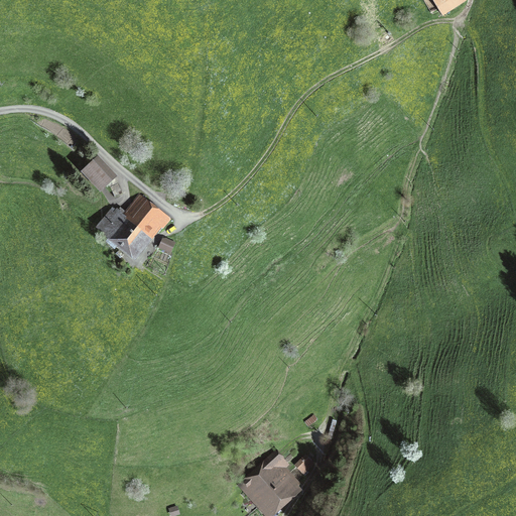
[(432,0),(442,15),(467,0),(432,0)]
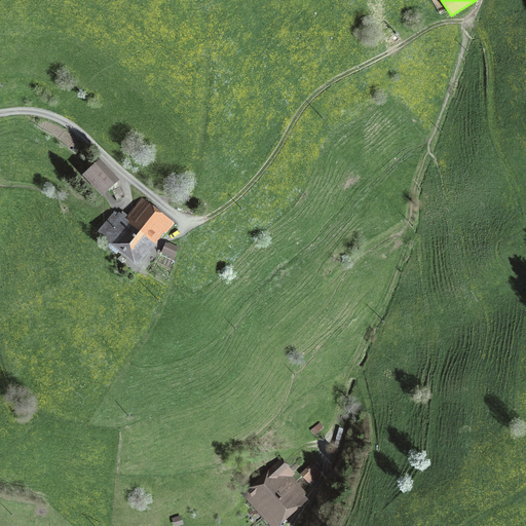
[(103,194),(116,181),(98,162),(84,175),(103,194)]
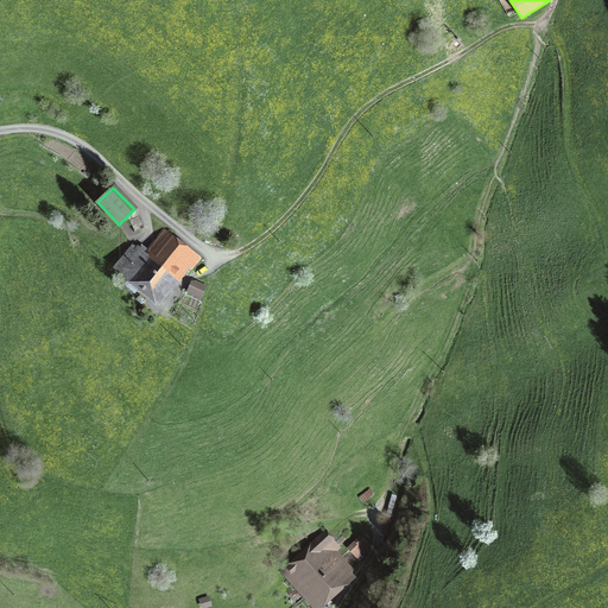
[(179,270),(187,276),(201,259),(164,229),(149,251),(143,246),(135,253),(131,249),(116,267),(159,302),(171,287),(168,284),(179,270)]
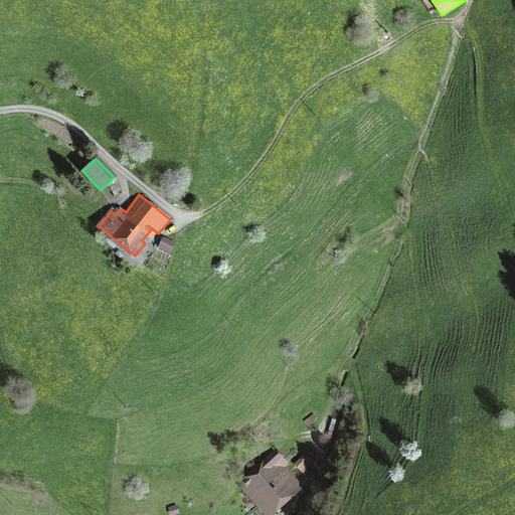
[(175,243),(166,239),(163,239),(159,247),(170,252),(175,243)]
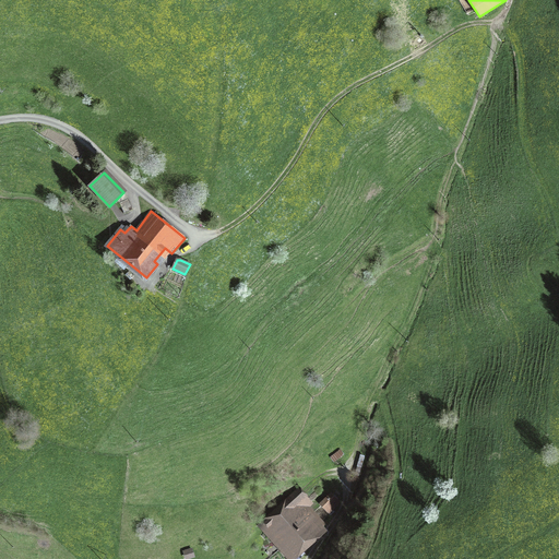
[(306,504),(310,501),(299,490),(264,522),(293,554),(324,526),(306,504)]
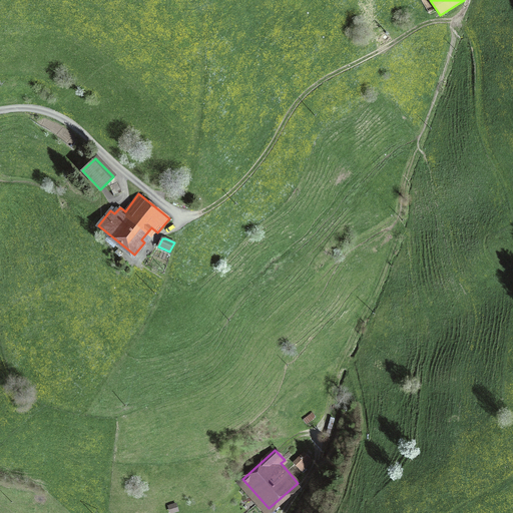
[(312,461),(305,453),(295,463),(302,471),(312,461)]
